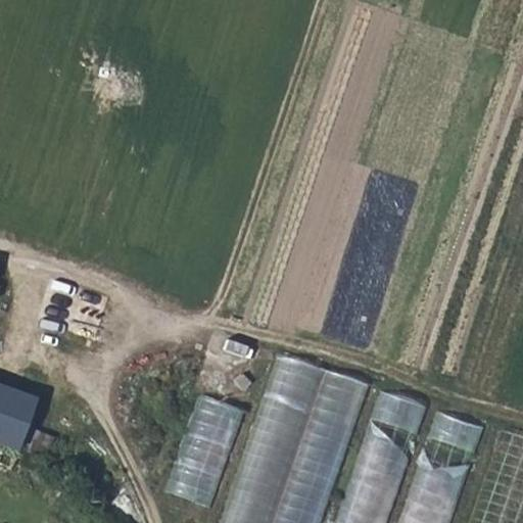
[(321,522),(365,380),(276,353),(224,522),(321,522)]
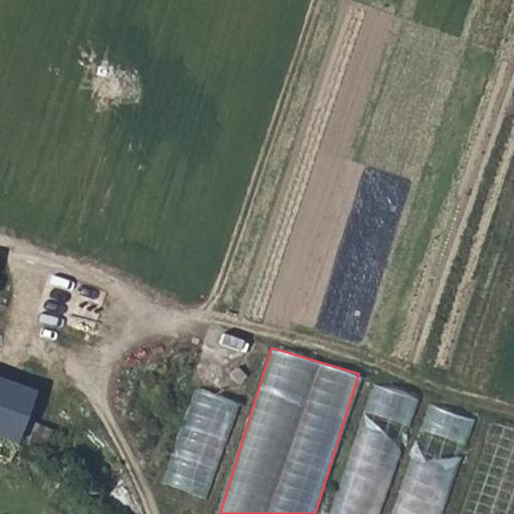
[(379,383),(370,408),(410,423),(419,399),(379,383)]
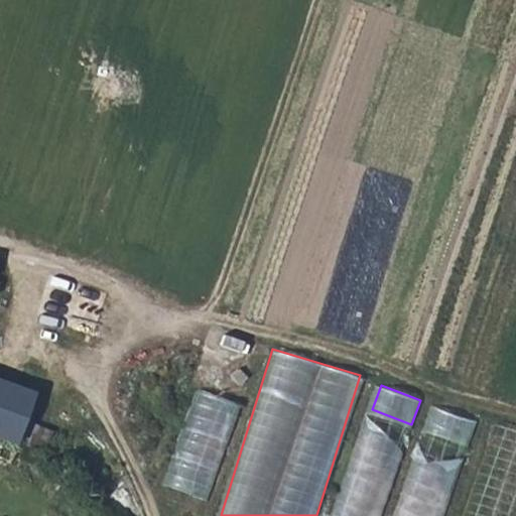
[(209,499),(241,402),(199,388),(165,485),(209,499)]
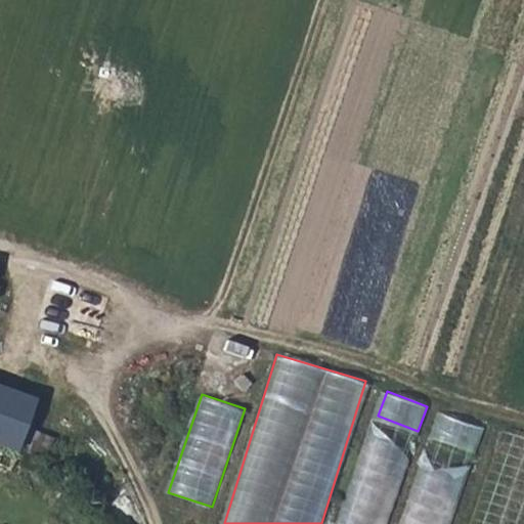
[(30,410),(0,398),(0,442),(16,448),(30,410)]
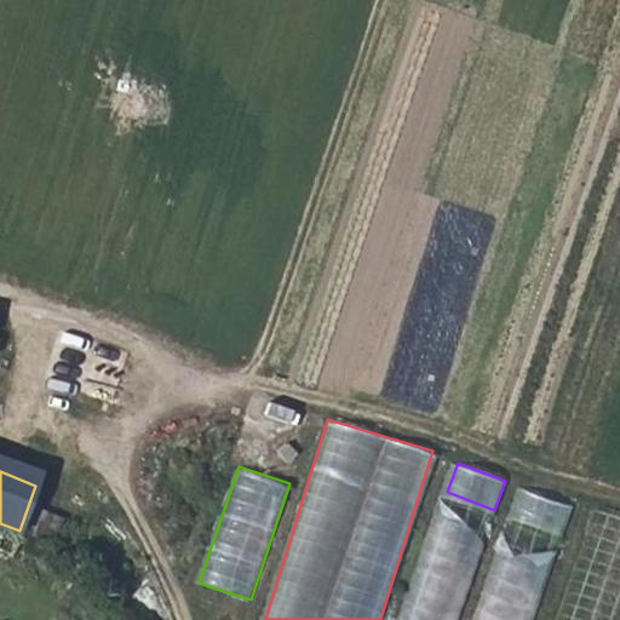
[(564,528),(570,503),(521,492),(515,517),(564,528)]
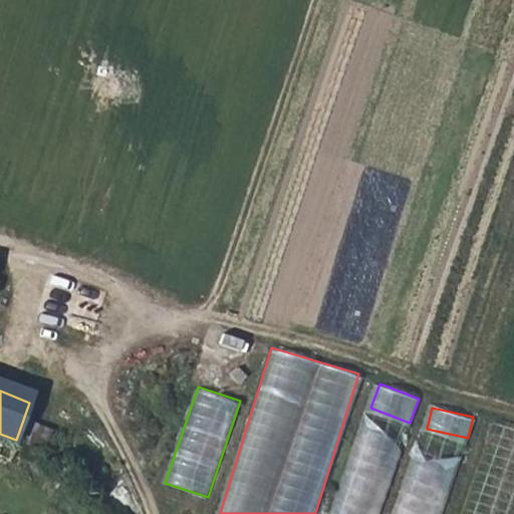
[(513,513),(513,431),(487,423),(460,513),(513,513)]
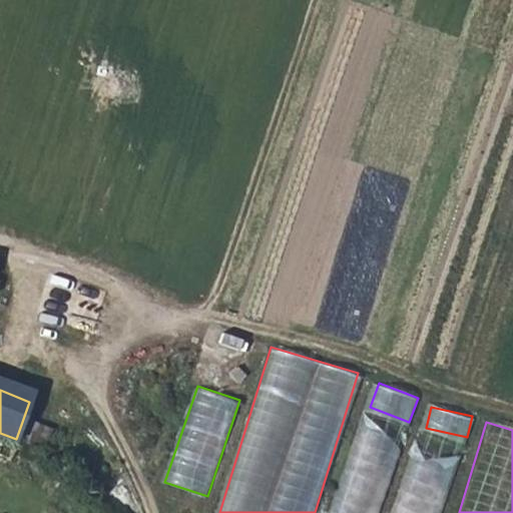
[(1,442),(0,444),(0,460),(8,463),(14,451),(1,442)]
